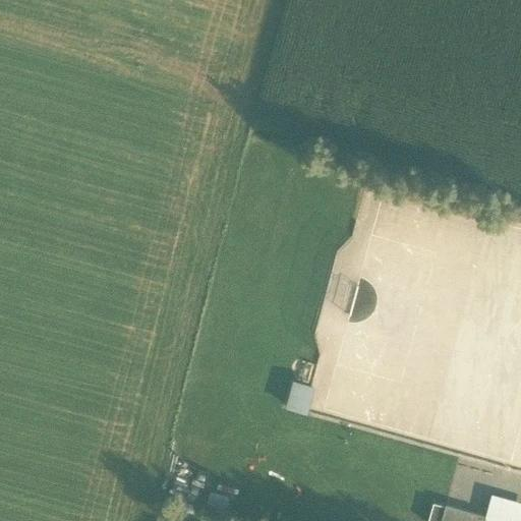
[(286,409),(308,414),(316,385),(293,379),(286,409)]
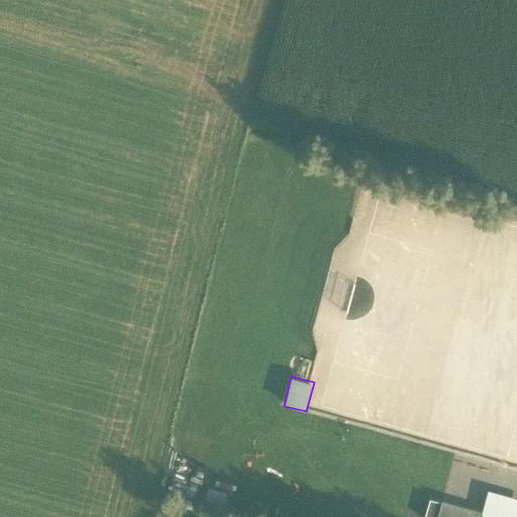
[(187,457),(187,478),(203,479),(204,458),(187,457)]
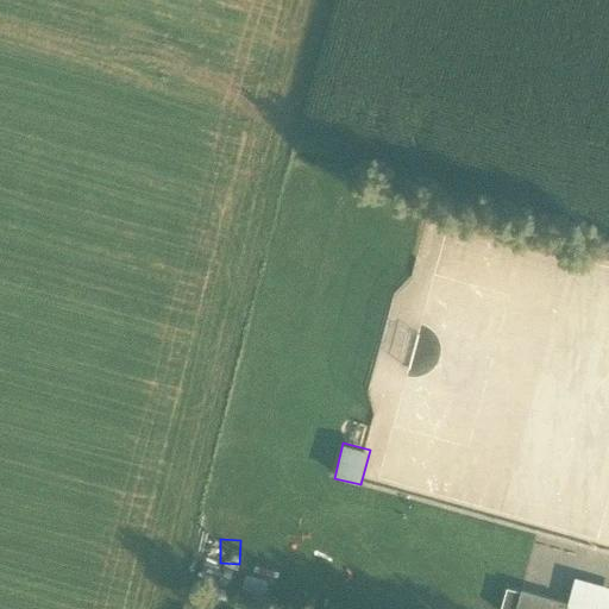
[(566,603),(520,590),(514,608),(608,608),(608,586),(573,577),(566,603)]
